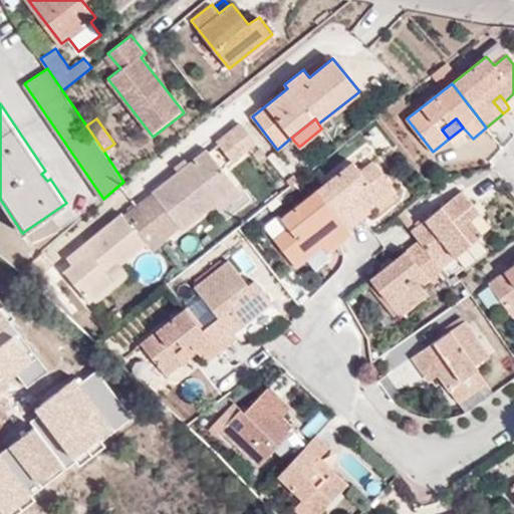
[(220,143),(236,163),(258,144),(242,124),(220,143)]
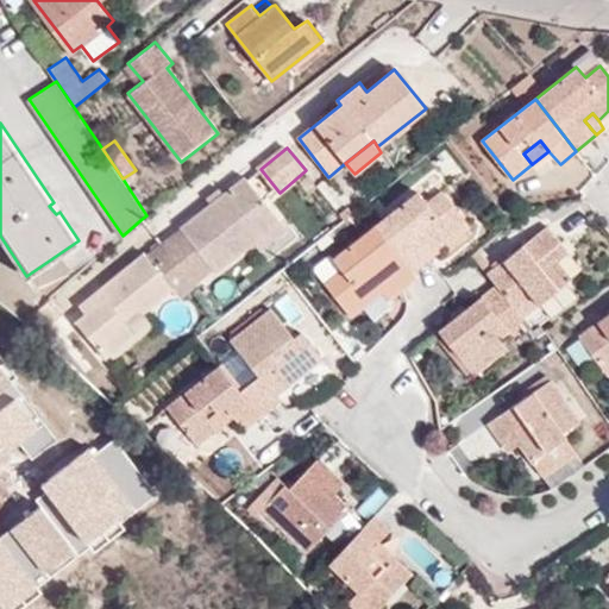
[(218,271),(256,240),(281,220),(248,177),(182,228),(196,245),(218,271)]
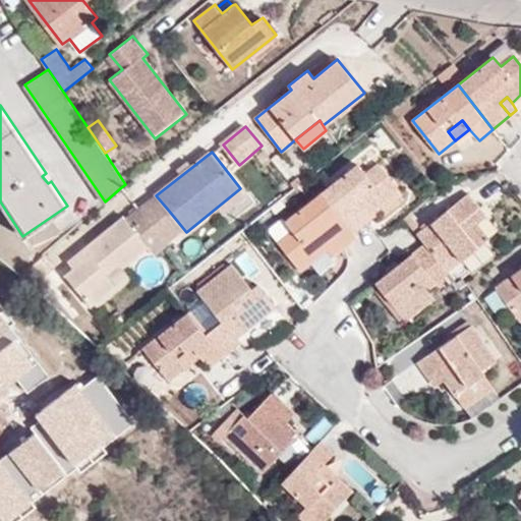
[(365,173),(357,164),(324,190),(354,231),(369,219),(363,211),(369,206),(373,211),(400,190),(379,163),(365,173)]
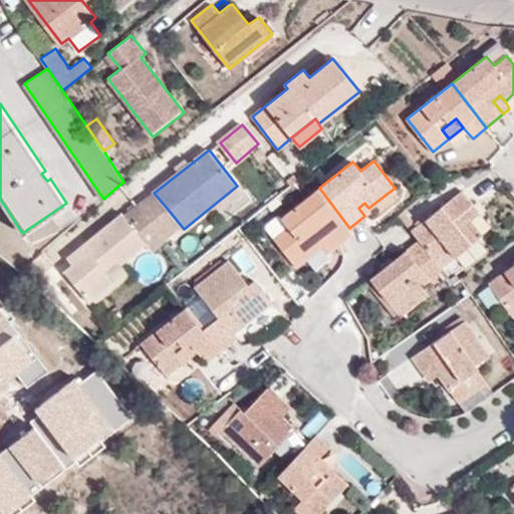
[(50,179),(45,171),(41,174),(47,181),(50,179)]
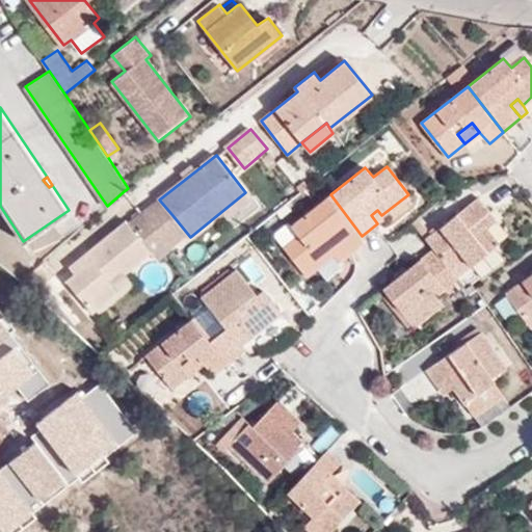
[(232,220),(254,203),(245,192),(223,210),(232,220)]
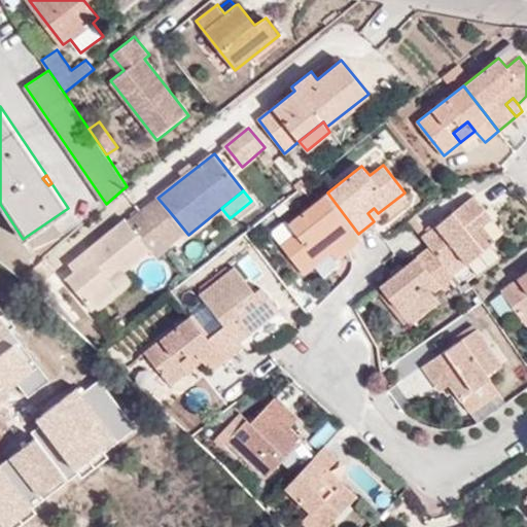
[(361,238),(358,234),(327,192),(288,222),(296,232),(280,245),(304,274),(330,251),(326,245),(334,240),(343,252),(361,238)]
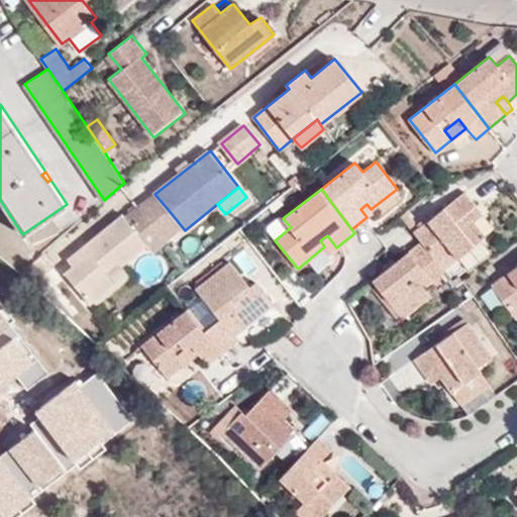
[(477,205),(466,191),(419,227),(414,232),(421,240),(443,270),(449,266),(458,257),(480,239),(486,235),(474,222),(469,225),(462,216),(477,205)]
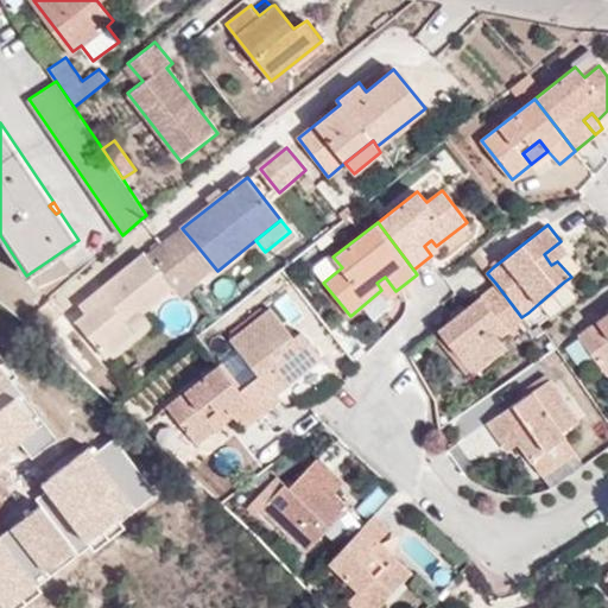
[(431,255),(438,249),(436,246),(431,240),(424,246),(431,255)]
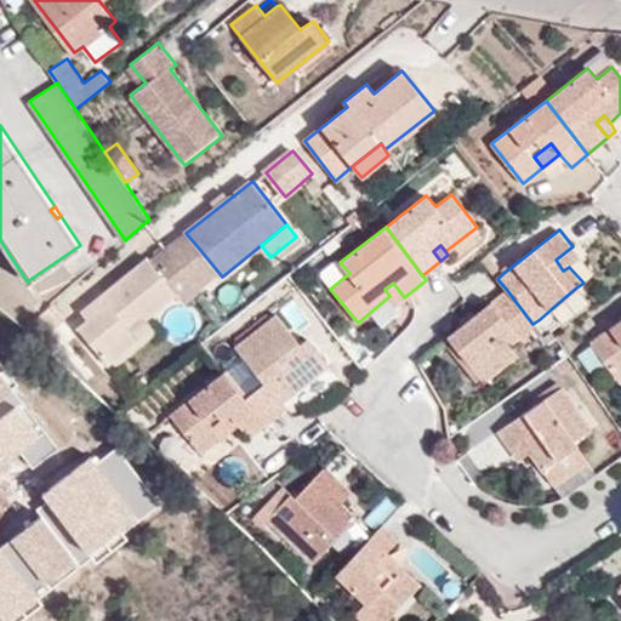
[(569,267),(581,257),(573,246),(556,260),(563,271),(569,267)]
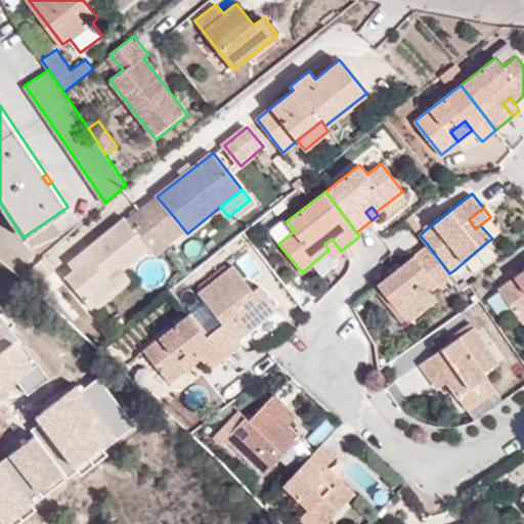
[(425,230),(411,214),(406,218),(420,235),(425,230)]
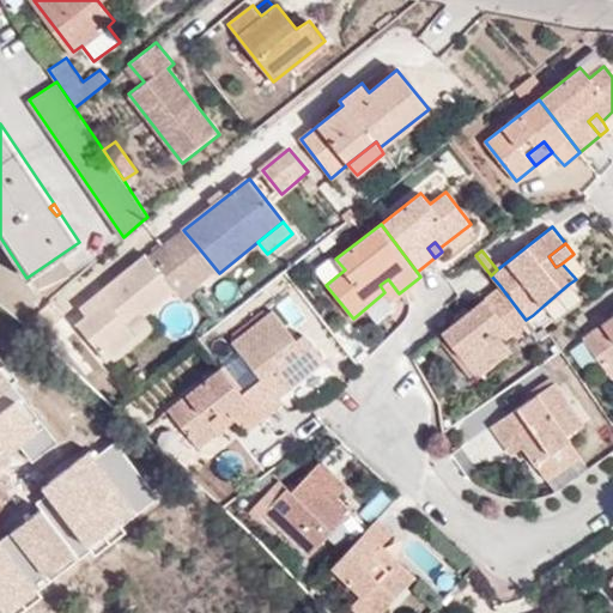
[(98,293),(104,302),(85,316),(77,323),(105,358),(137,335),(125,321),(139,309),(144,314),(174,289),(145,255),(98,293)]
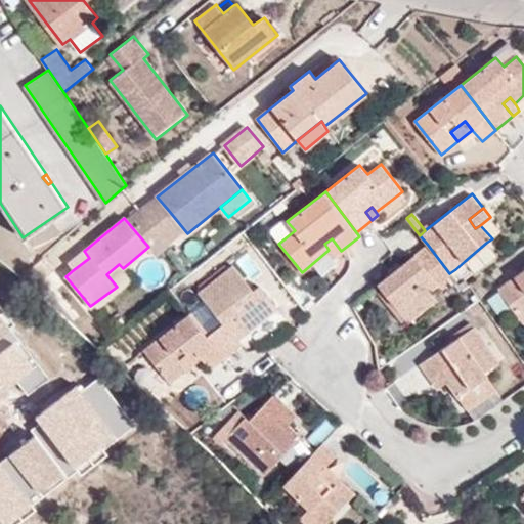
[(329,250),(334,257),(341,251),(332,238),(324,244),(329,250)]
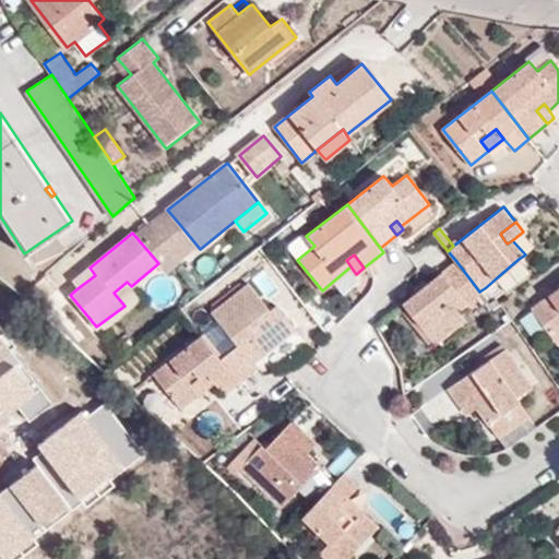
[(507,292),(530,273),(519,259),(496,278),(507,292)]
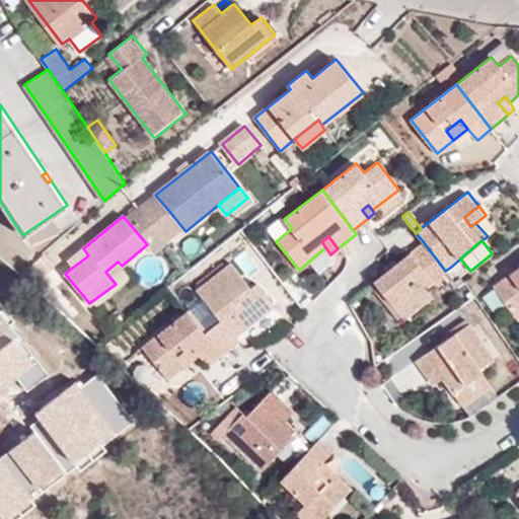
[(388,271),(387,271),(374,282),(378,285),(400,313),(404,318),(432,297),(427,288),(447,272),(445,271),(423,241),(395,265),(399,270),(392,276),(388,271)]
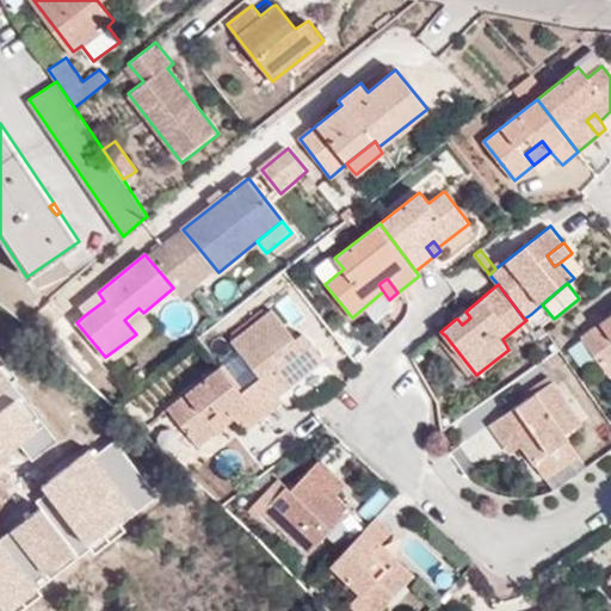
[(98,292),(80,307),(85,315),(104,301),(98,292)]
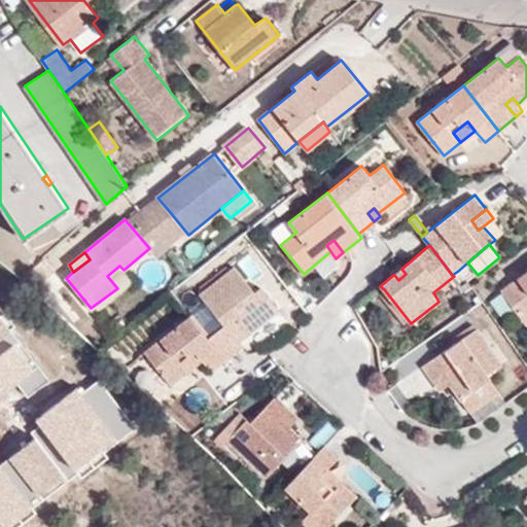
[(467,283),(478,275),(467,262),(458,271),(467,283)]
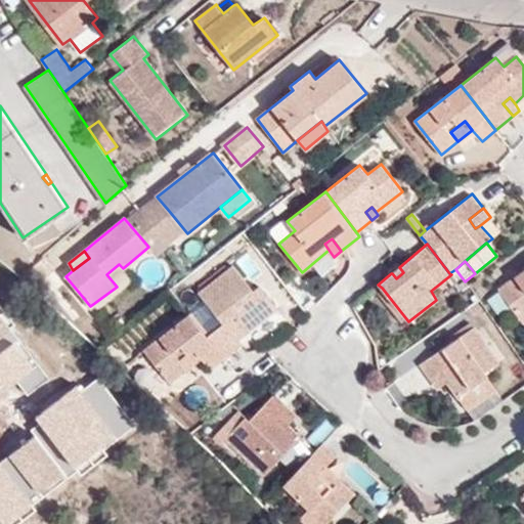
[(232,264),(199,291),(216,315),(225,308),(245,334),(277,308),(261,287),(255,292),(232,264)]
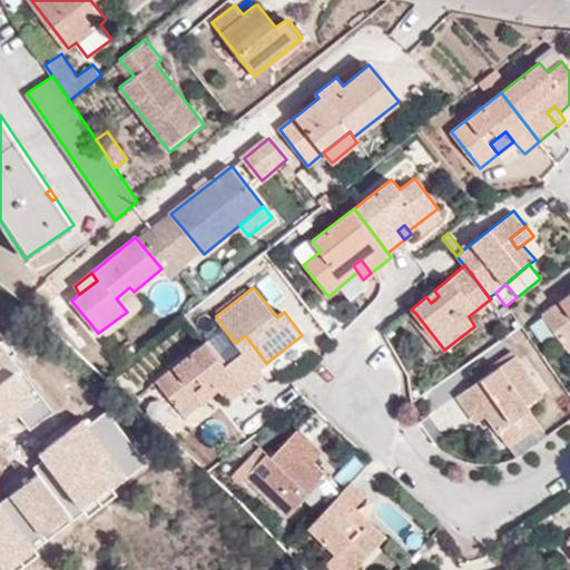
[(434,291),(426,297),(431,303),(439,296),(434,291)]
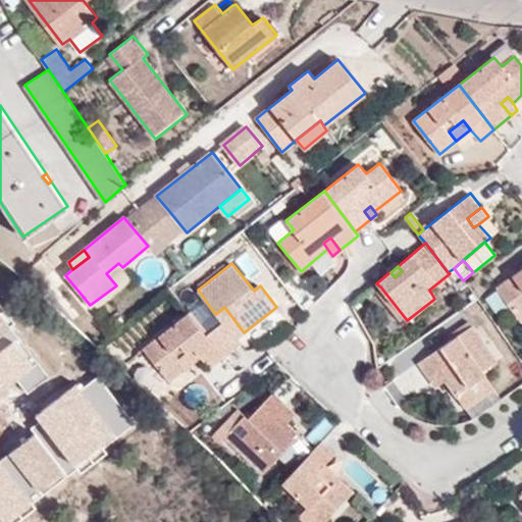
[(521,269),(497,288),(521,322),(521,321),(521,269)]
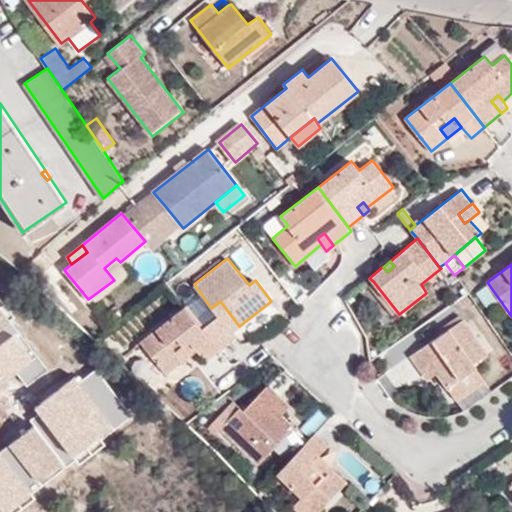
[(368,286),(391,313),(395,309),(373,281),(368,286)]
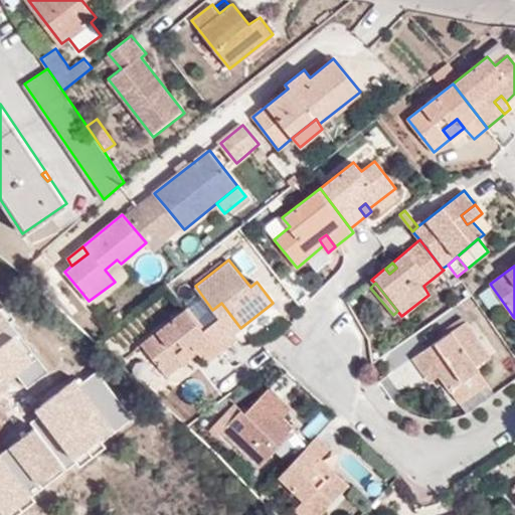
[(212,310),(219,318),(221,316),(234,332),(240,328),(221,303),(212,310)]
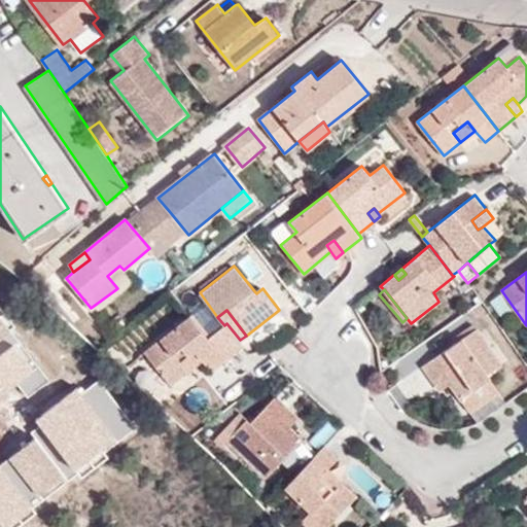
[(202,360),(211,372),(225,359),(208,339),(196,323),(189,315),(144,351),(171,384),(187,372),(180,361),(194,350),(202,360)]
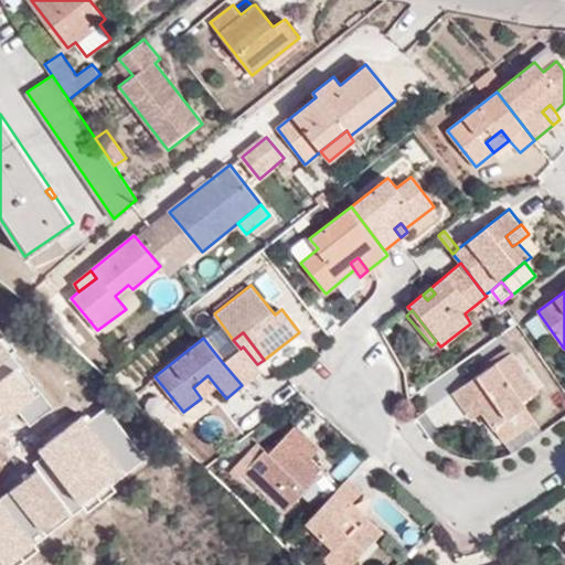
[(243,347),(241,349),(223,363),(242,385),(262,370),(257,364),(243,347)]
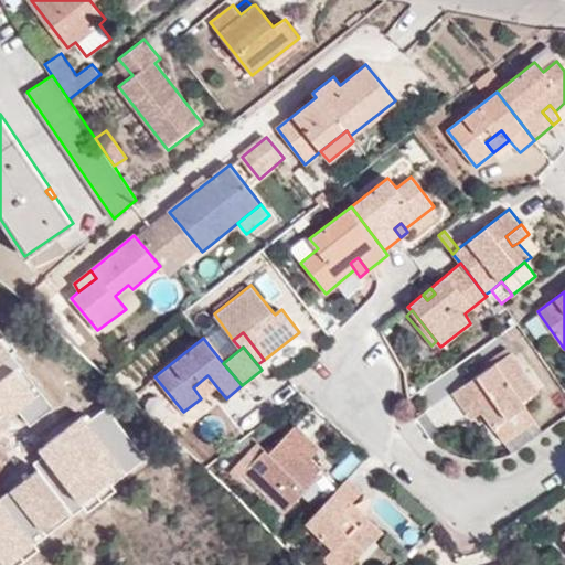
[(511,352),(452,393),(465,409),(482,397),(489,406),(482,412),(493,427),(525,405),(522,401),(539,390),(511,352)]
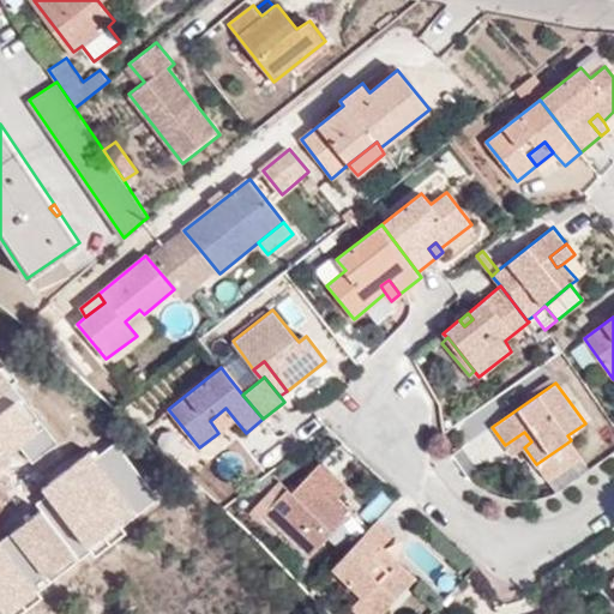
[(218,433),(235,420),(226,408),(210,421),(218,433)]
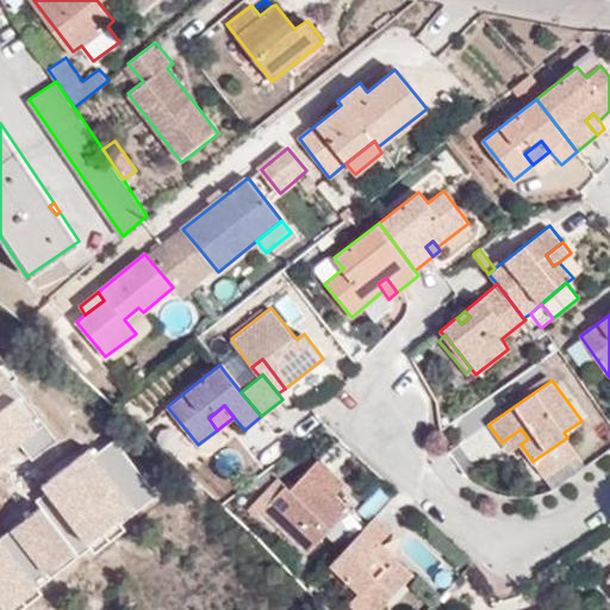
[(502,442),(509,452),(521,444),(528,439),(521,429),(502,442)]
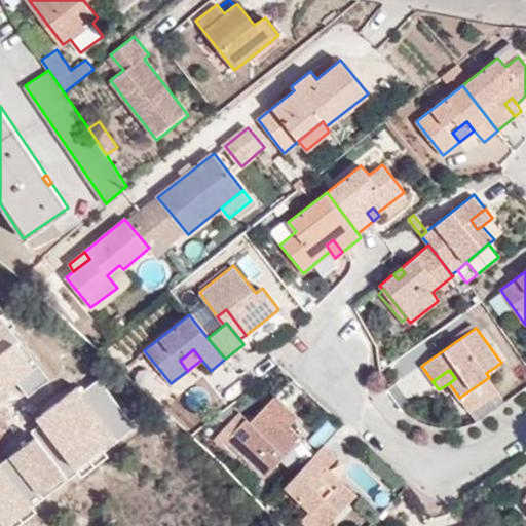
[(468,412),(498,390),(489,377),(459,398),(468,412)]
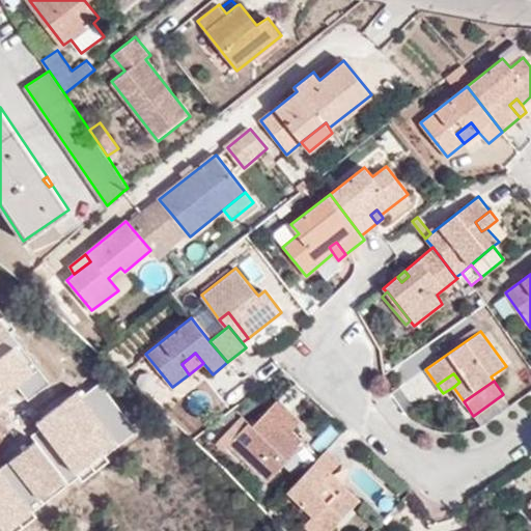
[(287,436),(280,428),(294,414),(278,399),(252,426),(248,422),(241,429),(233,438),(228,444),(267,481),(304,442),(292,430),(287,436)]
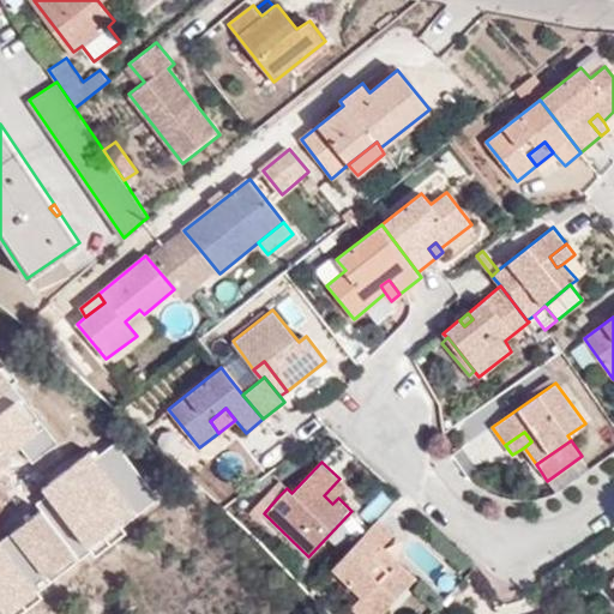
[(338,498),(347,487),(339,479),(324,495),(332,504),(338,498)]
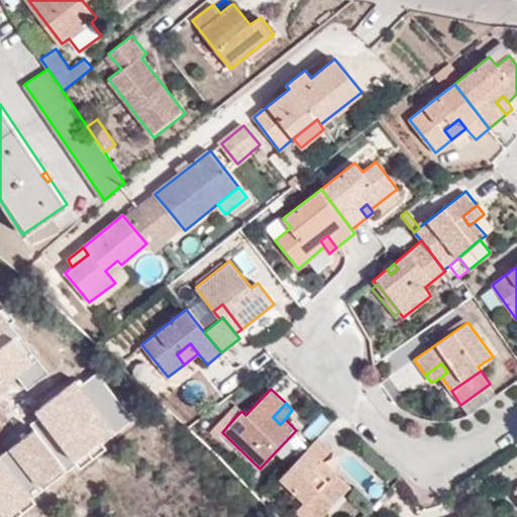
[(228,413),(221,420),(227,426),(234,418),(228,413)]
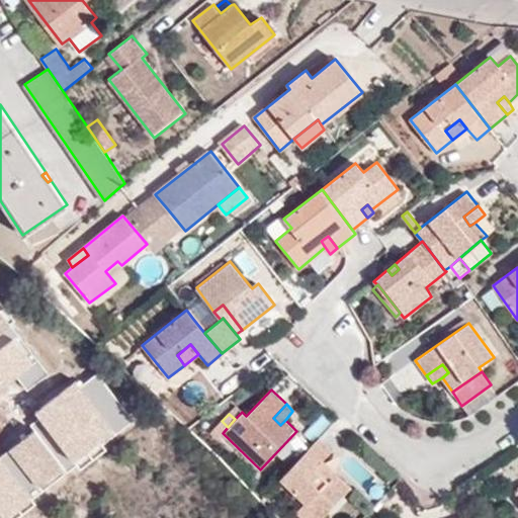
[(332,450),(319,437),(280,479),(305,502),(295,512),(301,517),(321,517),(350,488),(334,472),(326,482),(314,469),(322,460),(332,450)]
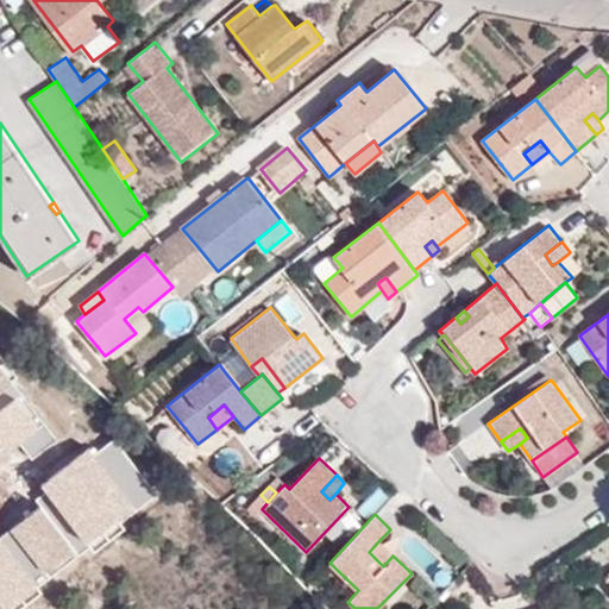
[(393,556),(378,541),(369,552),(383,566),(393,556)]
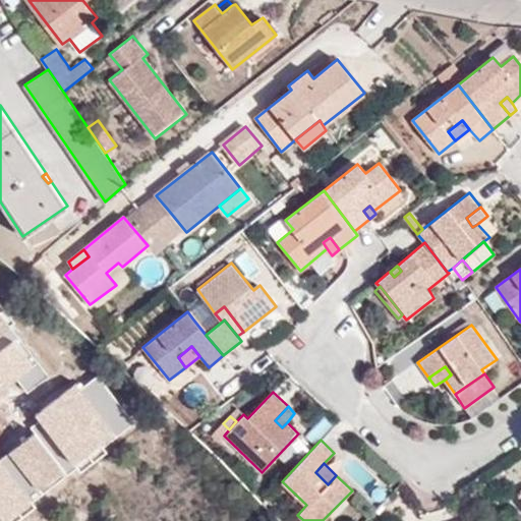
[(397,474),(391,481),(398,488),(404,481),(397,474)]
